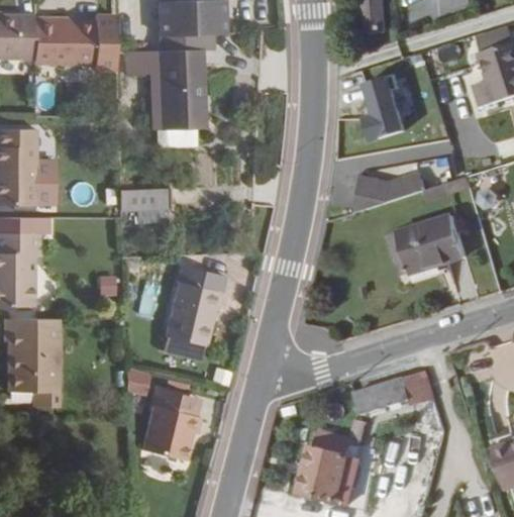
[(207,128),(205,50),(215,49),(214,34),(228,34),(226,0),(178,0),(160,1),(162,50),(128,52),(129,75),(151,74),(152,130),(158,129),(159,142),(165,147),(197,146),(197,128),(207,128)]
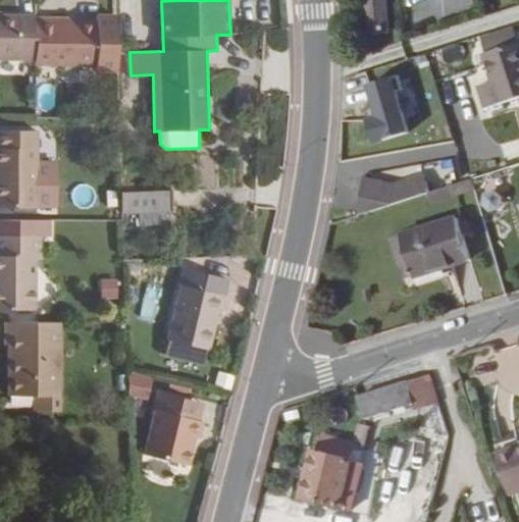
[(393,32),(390,0),(369,0),(372,34),(393,32)]
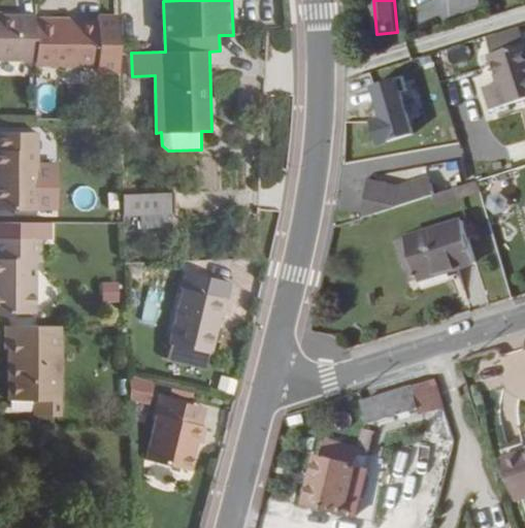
[(0,59),(36,60),(36,19),(36,15),(0,14),(0,59)]
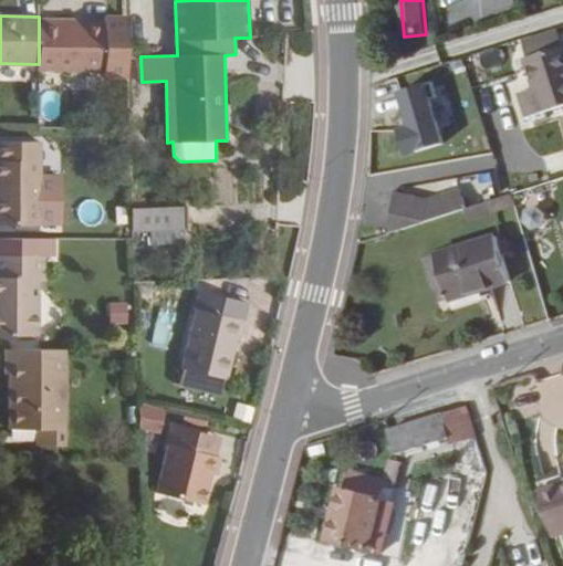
[(39,64),(39,69),(106,70),(107,24),(58,23),(58,20),(39,20),(39,64)]
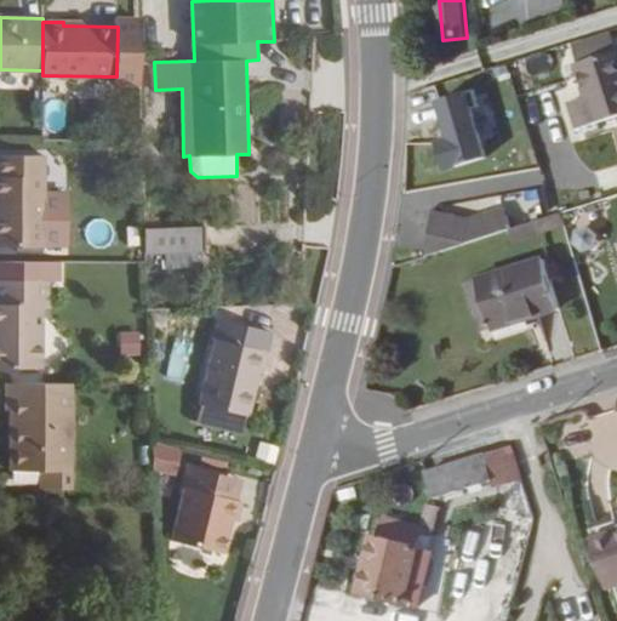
[(616,32),(576,45),(582,63),(580,63),(590,96),(572,102),(582,127),(616,117),(616,32)]
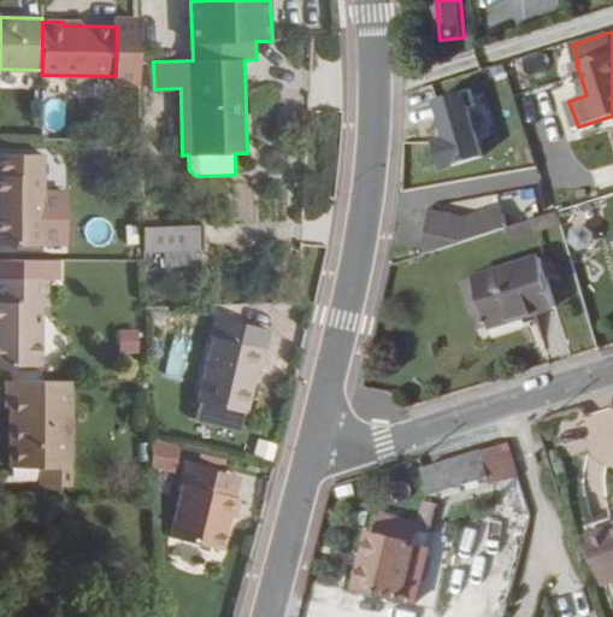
[(479,88),(442,97),(457,166),(494,159),(479,88)]
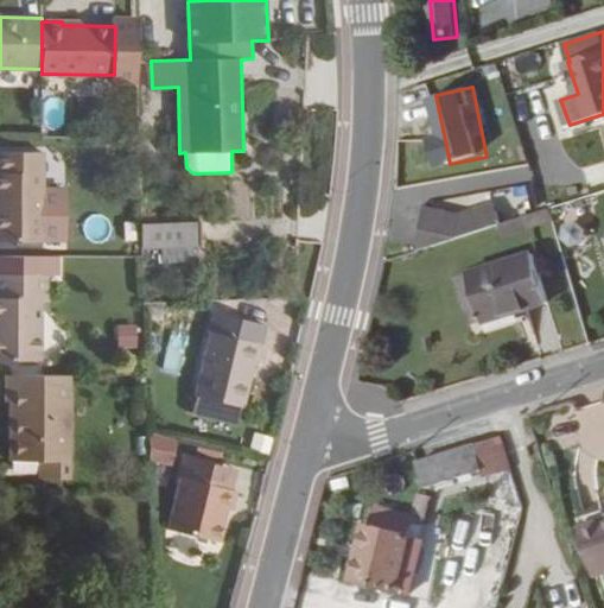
[(0,240),(45,241),(45,152),(0,151),(0,240)]
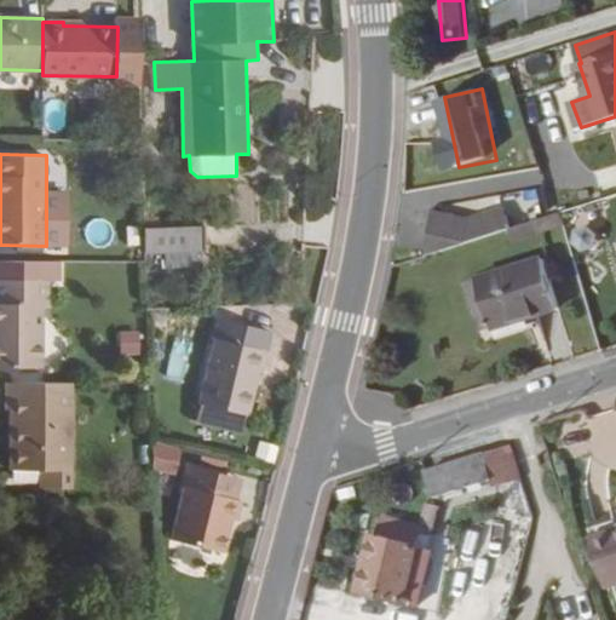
[(430,217),(436,248),(517,231),(511,200),(430,217)]
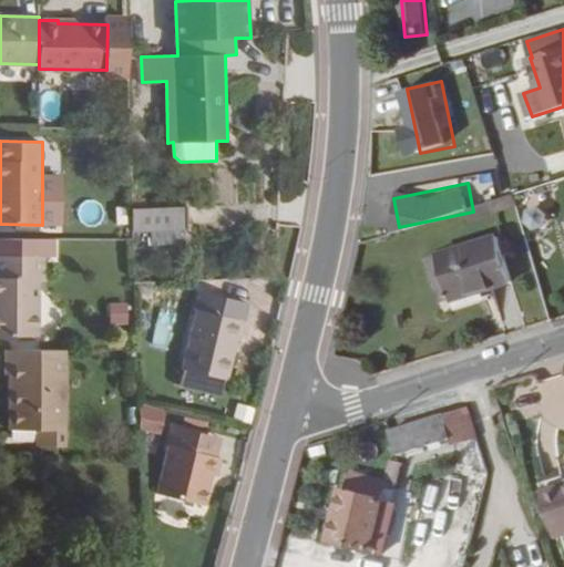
[(188,230),(188,205),(132,208),(133,232),(152,232),(153,246),(187,244),(186,230),(188,230)]
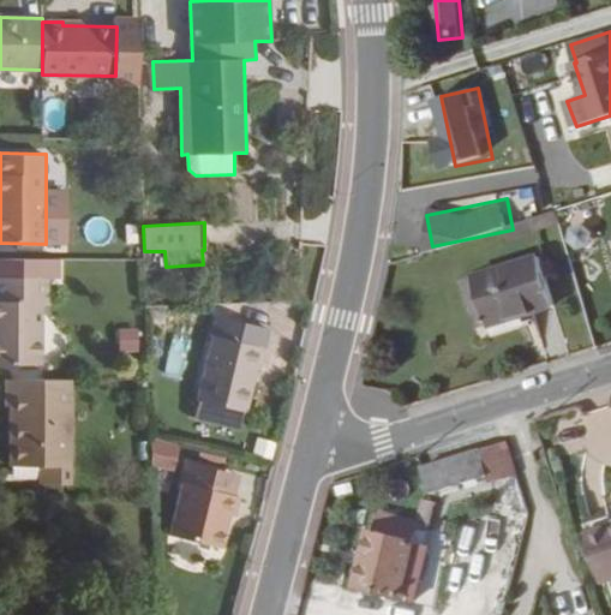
[(557,306),(541,255),(475,275),(491,327),(557,306)]
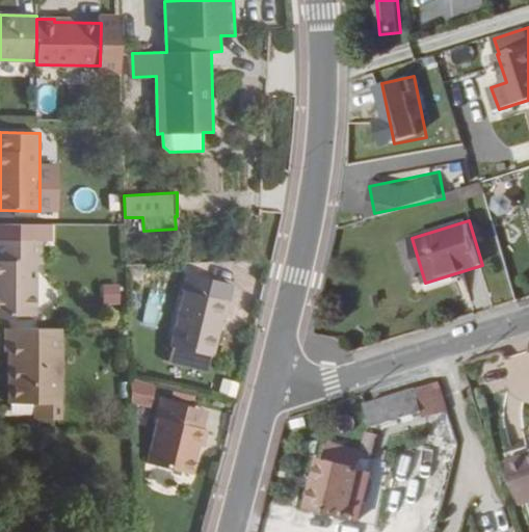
[(0,315),(36,315),(36,263),(43,263),(43,239),(0,239),(0,315)]
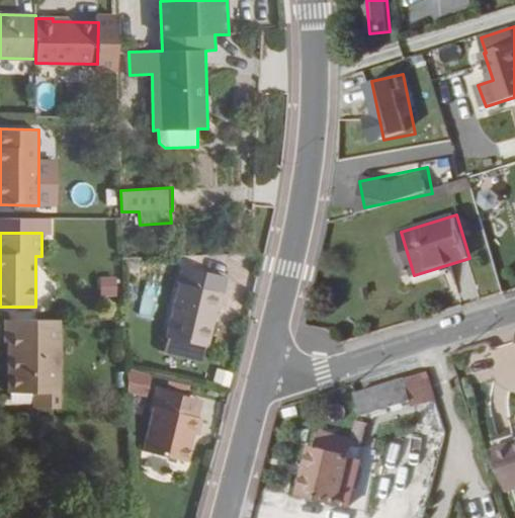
[(122,298),(121,276),(100,276),(101,299),(122,298)]
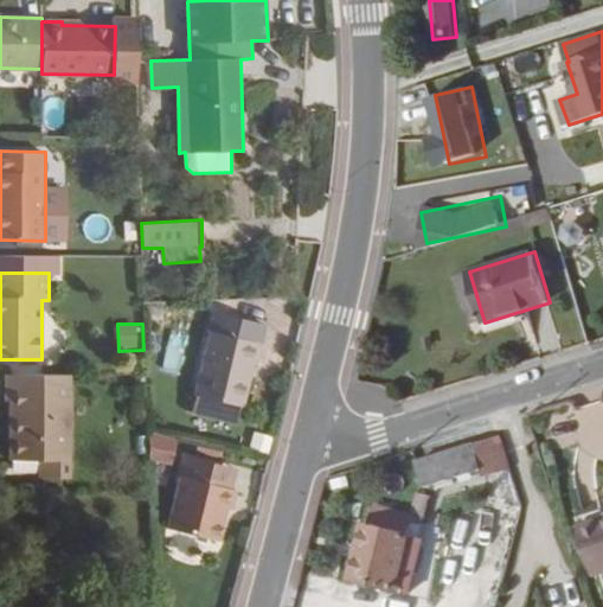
[(244,407),(255,364),(258,365),(263,344),(211,331),(196,395),(197,395),(192,414),(237,425),(242,407),(244,407)]
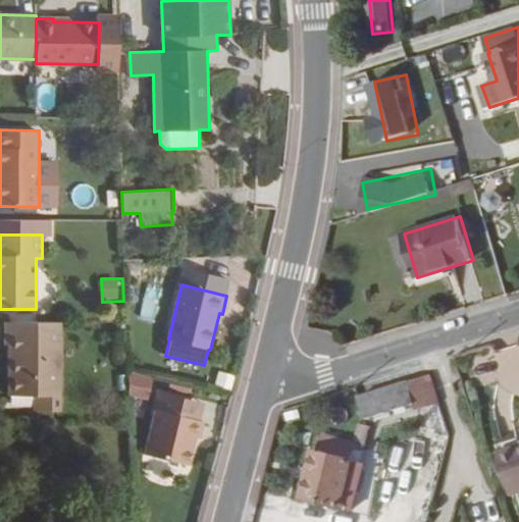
[(35,411),(61,411),(61,322),(5,321),(5,345),(9,345),(9,396),(35,396),(35,411)]
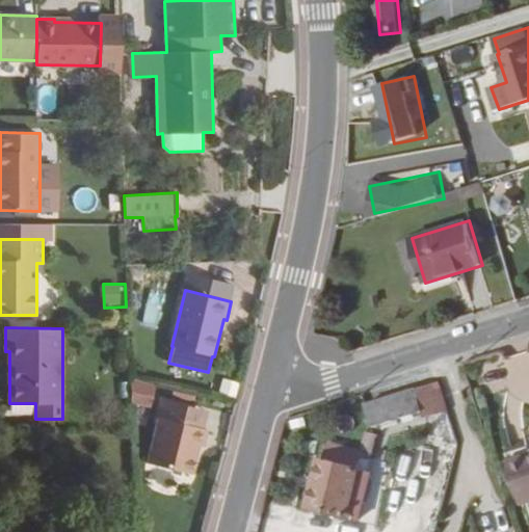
[(157,405),(158,380),(136,379),(135,405),(157,405)]
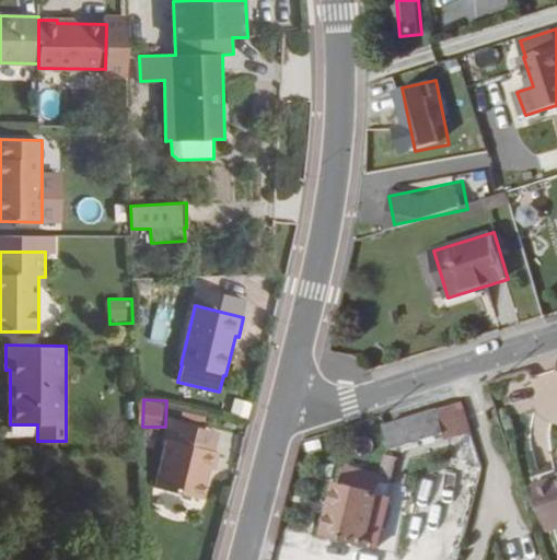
[(441,409),(441,408),(387,426),(394,448),(448,431),(451,439),(475,430),(466,401),(441,409)]
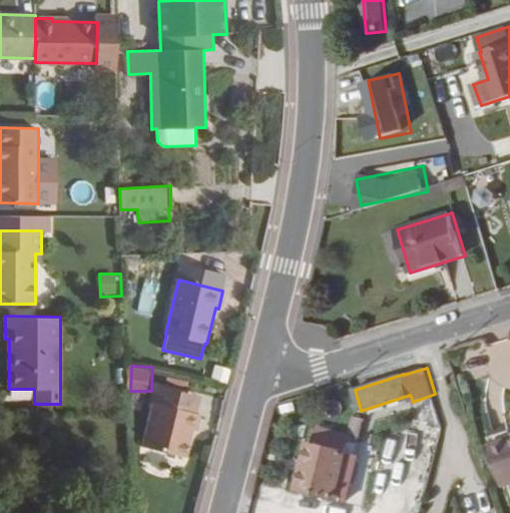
[(197,430),(201,414),(152,403),(142,447),(186,457),(192,429),(197,430)]
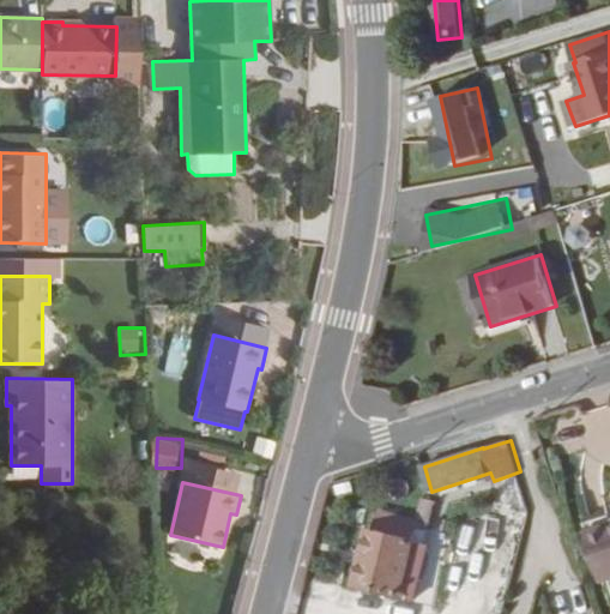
[(418,541),(422,528),(432,530),(439,500),(403,489),(397,512),(382,509),(376,529),(370,527),(356,587),(404,597),(405,596),(418,541)]
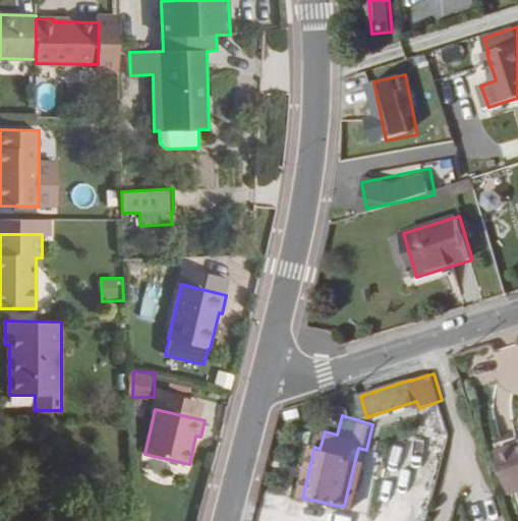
[(517,446),(500,452),(513,494),(517,491),(517,446)]
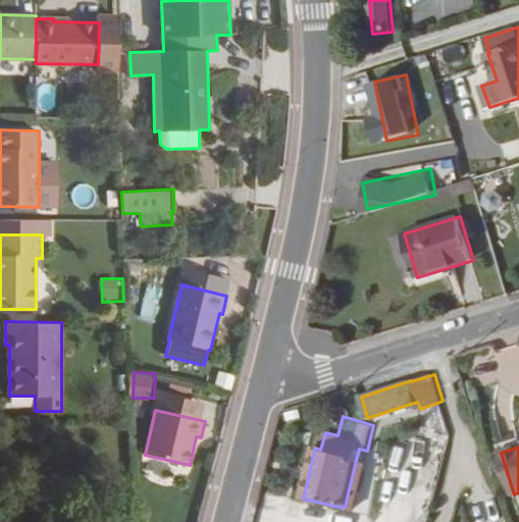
[(356,510),(367,463),(356,460),(345,507),(356,510)]
